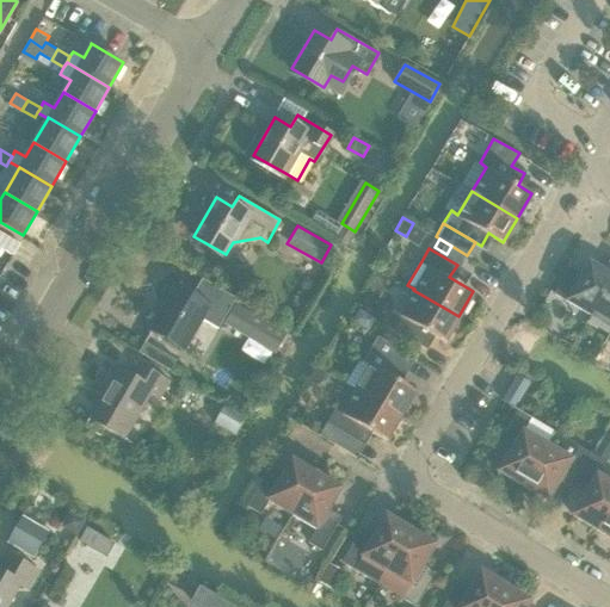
[(590,313),(609,278),(609,273),(589,261),(581,273),(568,266),(554,291),(590,313)]
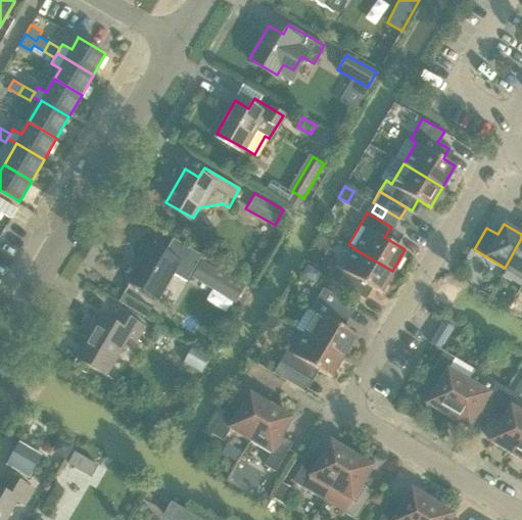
[(157,295),(172,272),(186,280),(200,254),(172,238),(168,246),(174,249),(169,258),(149,247),(130,279),(157,295)]
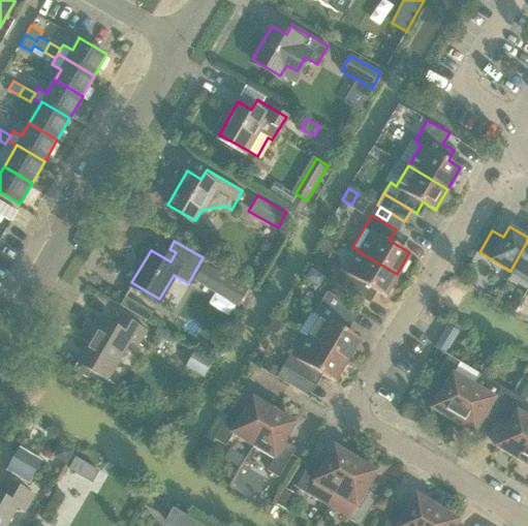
[(527,281),(527,241),(510,271),(527,281)]
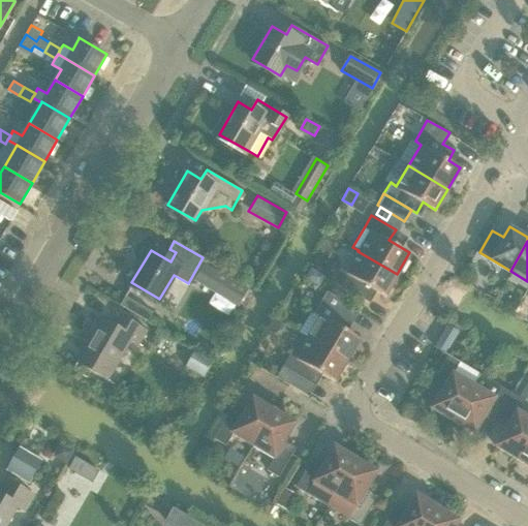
[(384,295),(397,274),(358,251),(346,272),(340,268),(333,279),(366,299),(372,287),(384,295)]
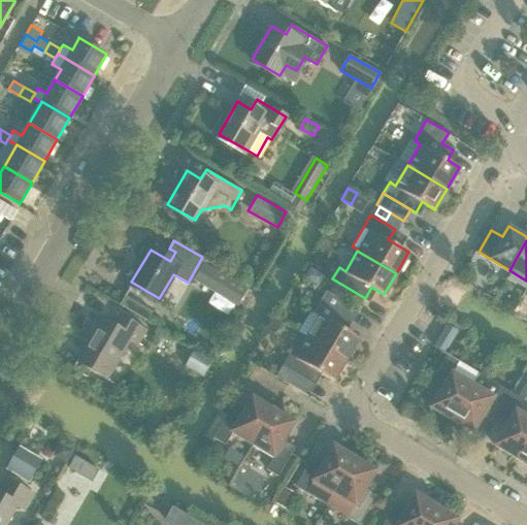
[(249,288),(203,260),(193,279),(238,305),(249,288)]
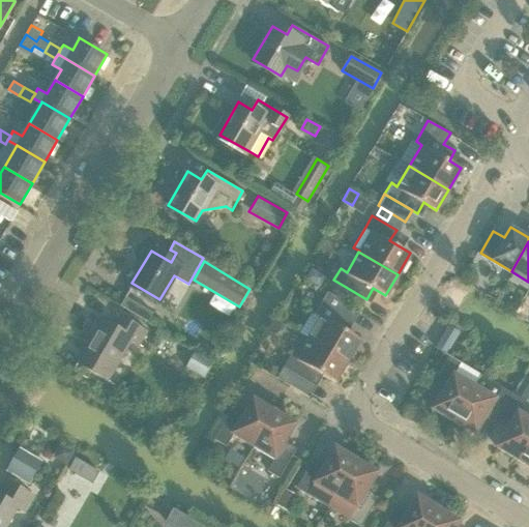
[(311,271),(306,279),(319,286),(324,279),(311,271)]
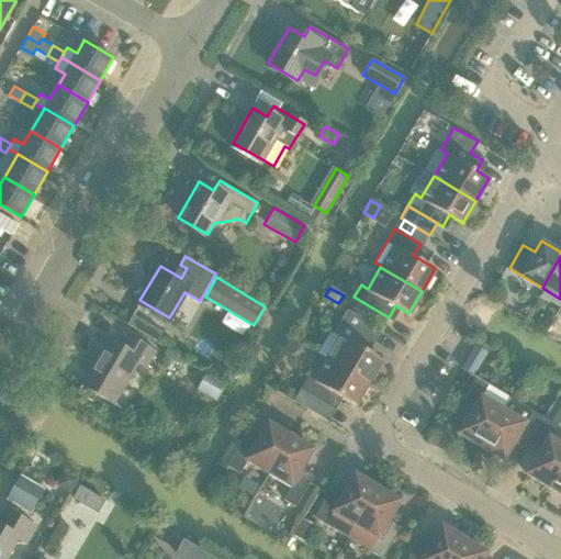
[(360,346),(373,323),(348,309),(334,332),(339,335),(327,357),(368,382),(382,359),(360,346)]
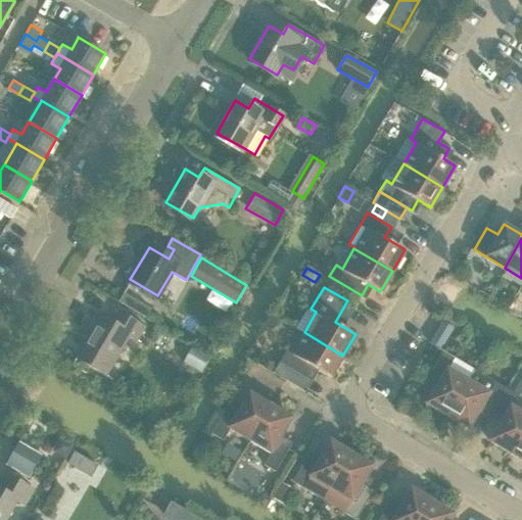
[(135,339),(143,325),(119,311),(112,322),(99,315),(75,357),(106,374),(129,335),(135,339)]
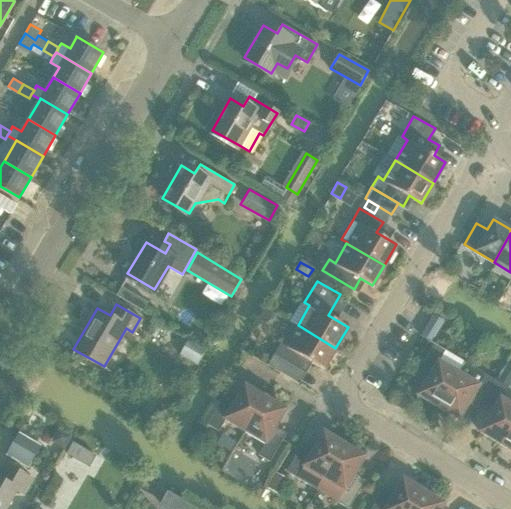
[(406,326),(419,330),(426,309),(413,305),(406,326)]
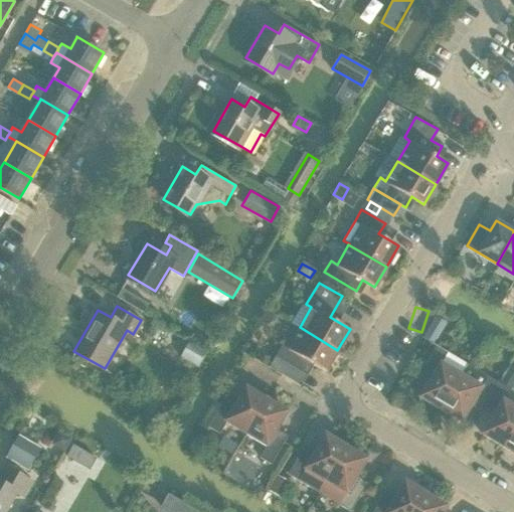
[(434,342),(446,321),(437,316),(423,337),(434,342)]
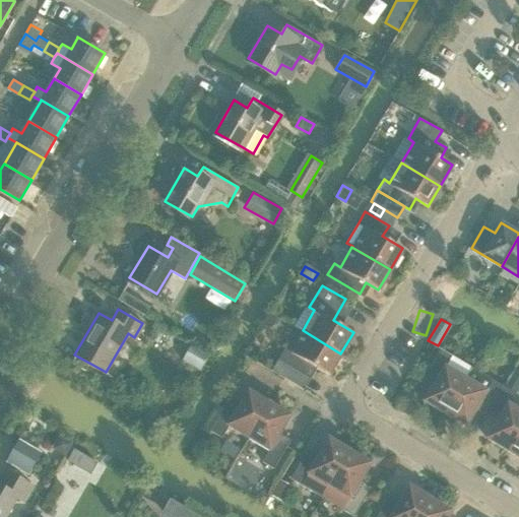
[(328,374),(340,353),(303,330),(290,350),(284,347),(271,369),(296,383),(308,362),(328,374)]
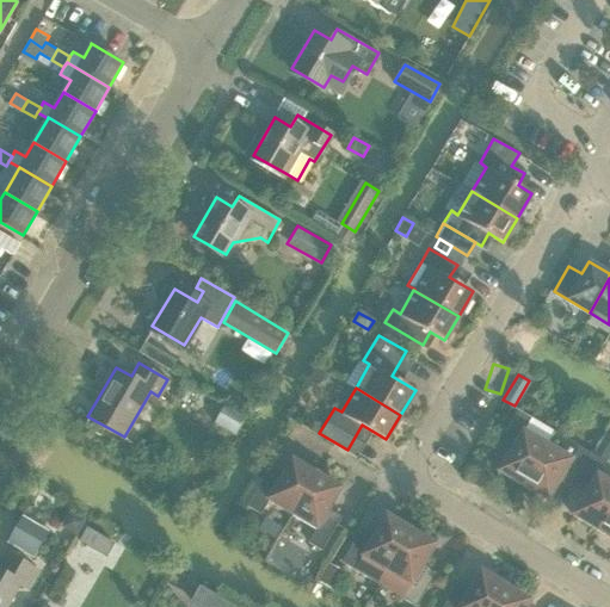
[(246,414),(226,402),(214,421),(236,434),(246,414)]
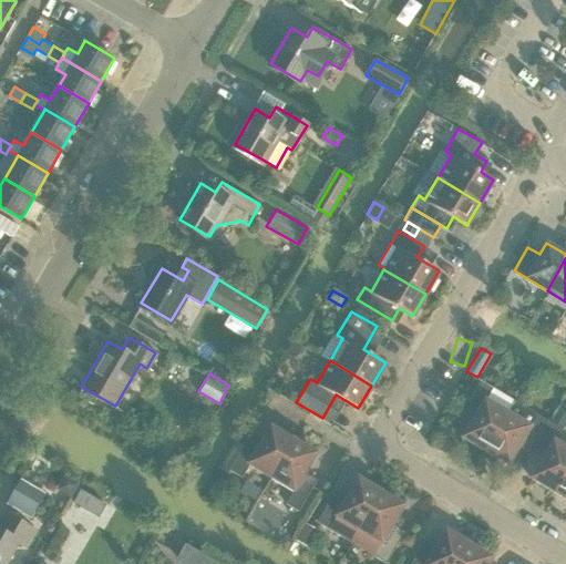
[(485,450),(507,412),(515,399),(493,387),(481,379),(466,403),(477,410),(462,436),(485,450)]
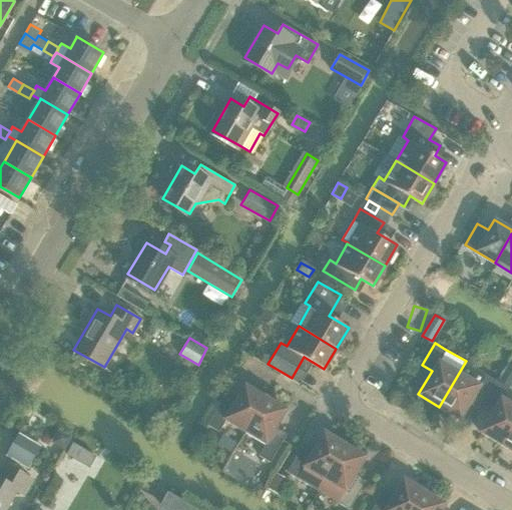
[(497,380),(486,374),(466,361),(459,373),(439,407),(459,419),(473,396),(484,402),(497,380)]
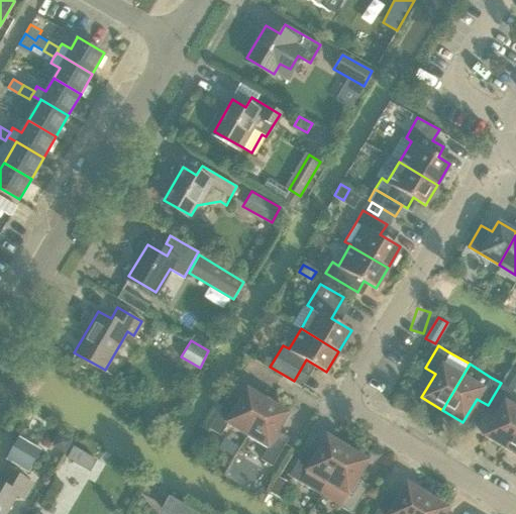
[(504,377),(501,383),(512,389),(515,383),(515,381),(515,379),(506,374),(504,377)]
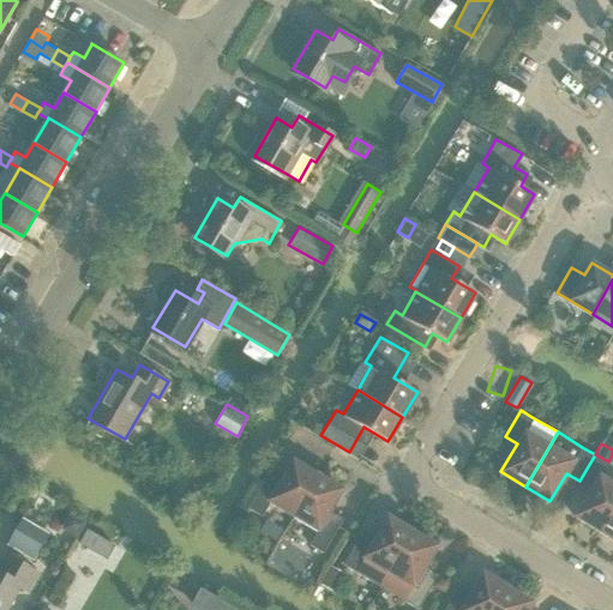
[(592,488),(575,515),(600,530),(612,507),(612,482),(600,475),(608,461),(595,454),(580,481),(592,488)]
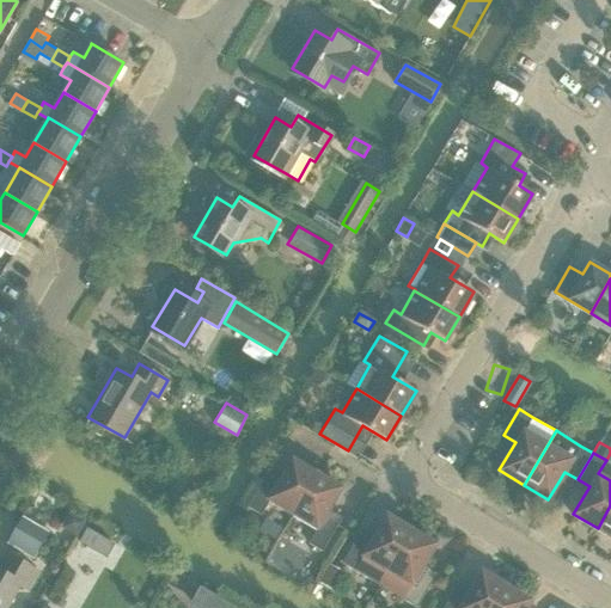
[(317,473),(292,459),(280,479),(268,471),(263,479),(248,504),(261,513),(268,499),(293,514),(317,473)]
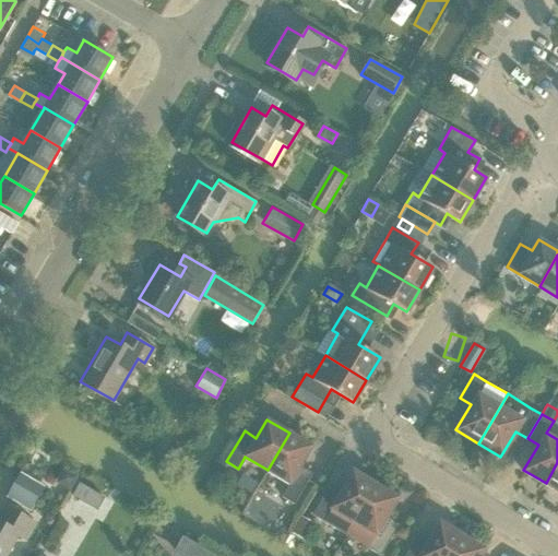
[(289,433),(268,470),(289,483),(282,495),(294,501),(308,477),(296,471),(311,446),(289,433)]
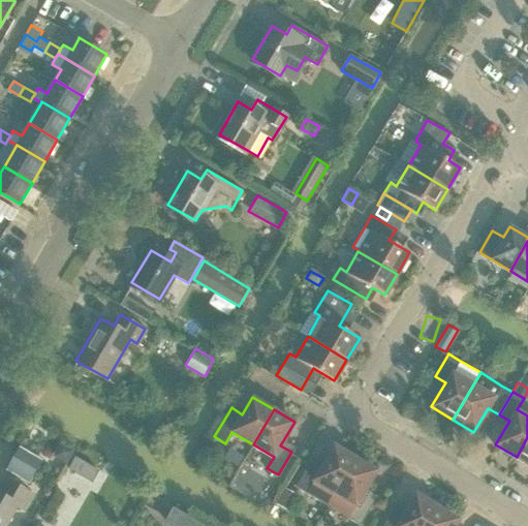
[(527,437),(517,457),(527,463),(527,437)]
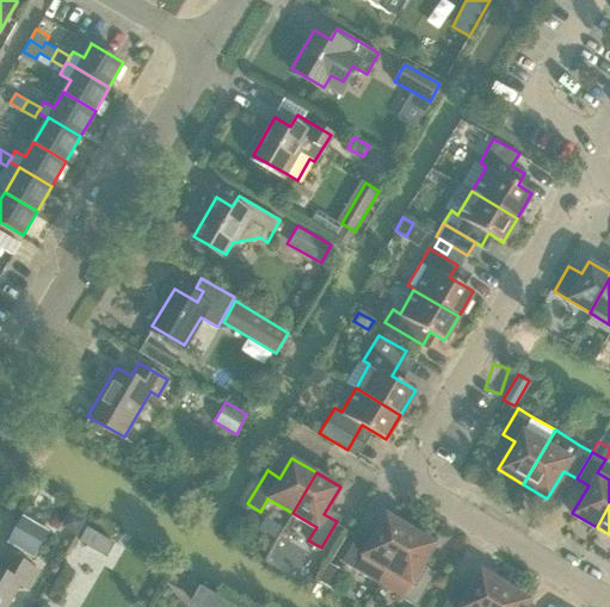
[(75,533),(84,519),(69,511),(61,525),(75,533)]
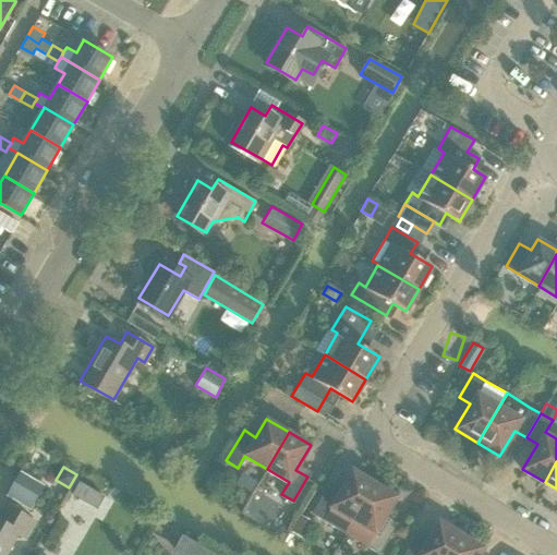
[(312,511),(346,532),(375,483),(352,470),(338,495),(326,487),(312,511)]
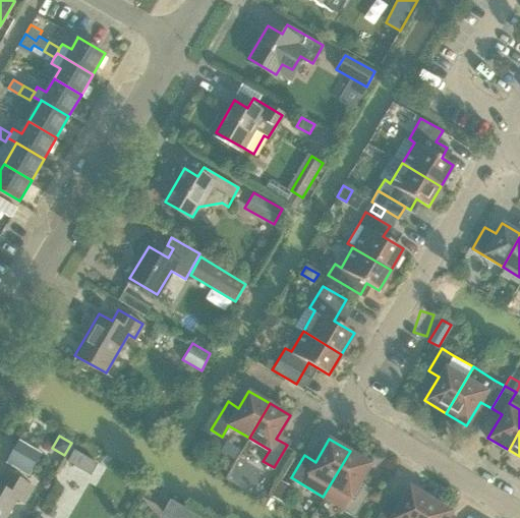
[(30,474),(42,453),(20,440),(7,460),(30,474)]
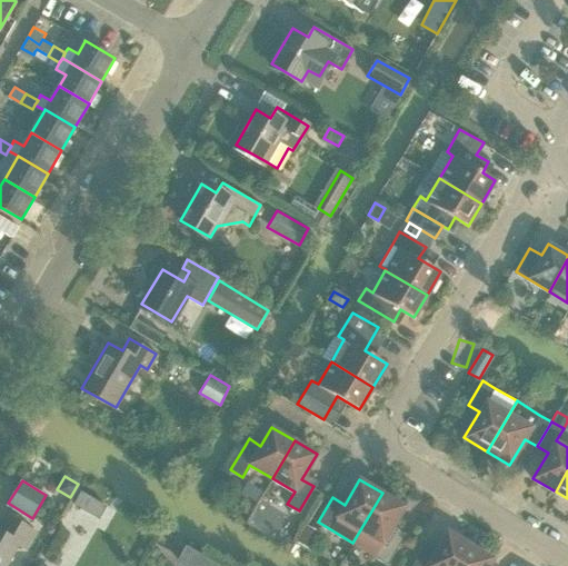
[(79,489),(72,502),(85,508),(91,496),(79,489)]
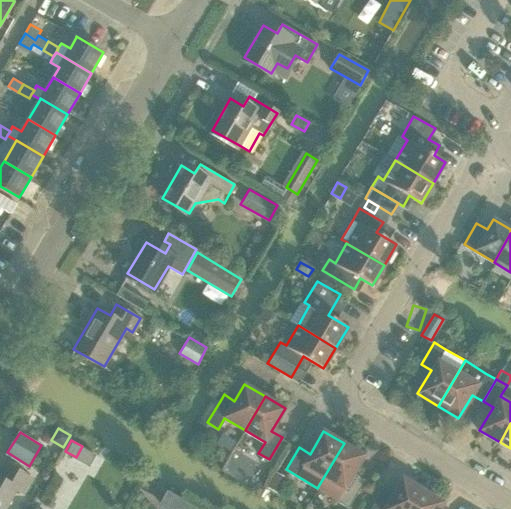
[(337,500),(348,506),(361,484),(351,478),(364,455),(344,443),(317,488),(318,488),(319,486),(338,498),(337,500)]
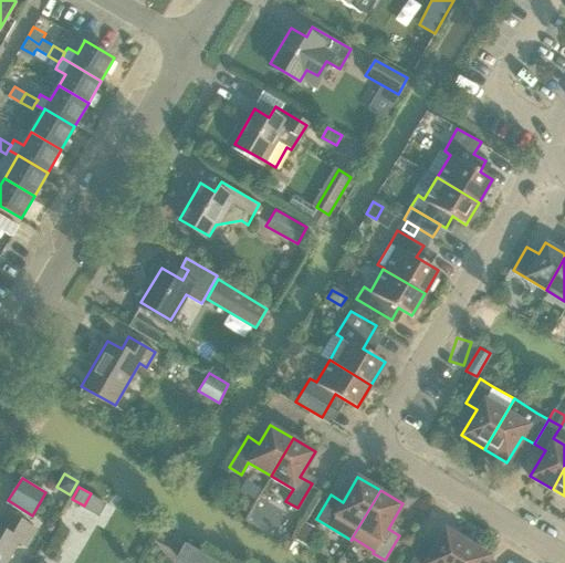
[(27,545),(35,529),(11,513),(2,529),(0,527),(0,562),(4,562),(18,540),(27,545)]
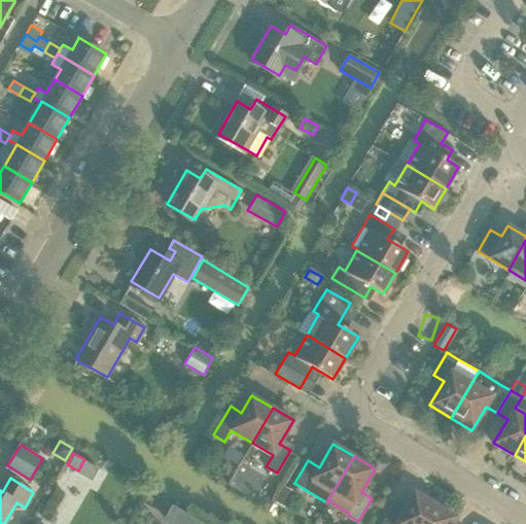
[(423,523),(435,504),(414,491),(400,516),(389,509),(380,523),(423,523)]
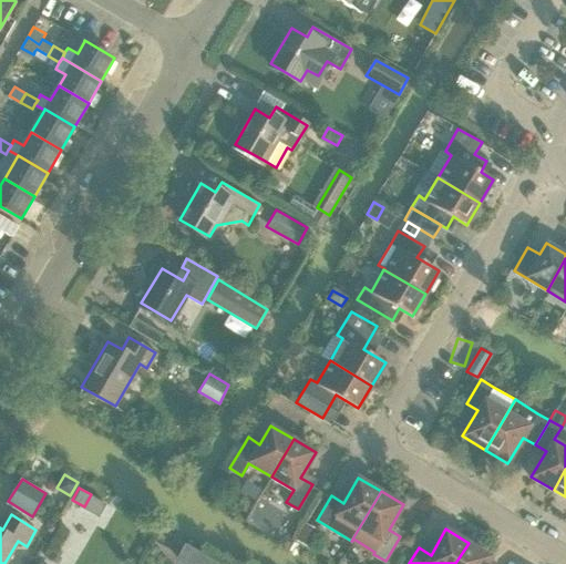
[(185,543),(177,557),(189,563),(193,563),(201,552),(185,543)]
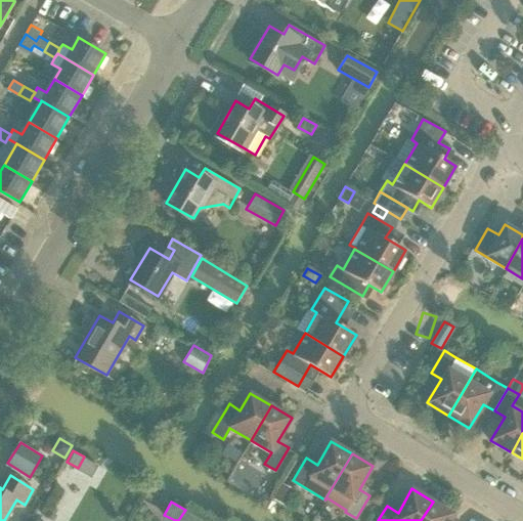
[(421,520),(449,520),(453,514),(433,502),(421,520)]
